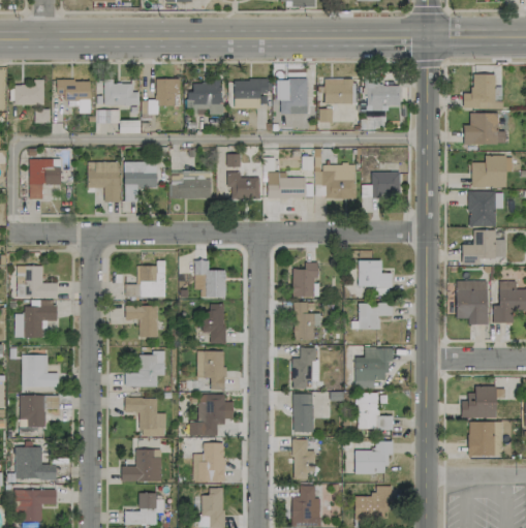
[(464,110),(503,109),(503,101),(496,101),(495,74),(472,74),(473,94),(463,94),(464,110)]
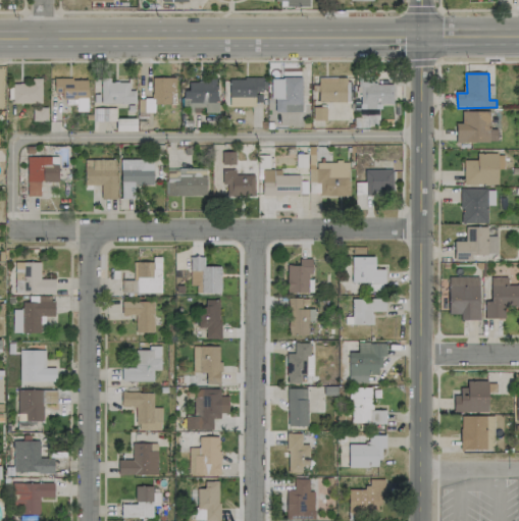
[(178,79),(154,77),(154,99),(147,99),(146,112),(156,112),(156,104),(177,105),(178,79)]
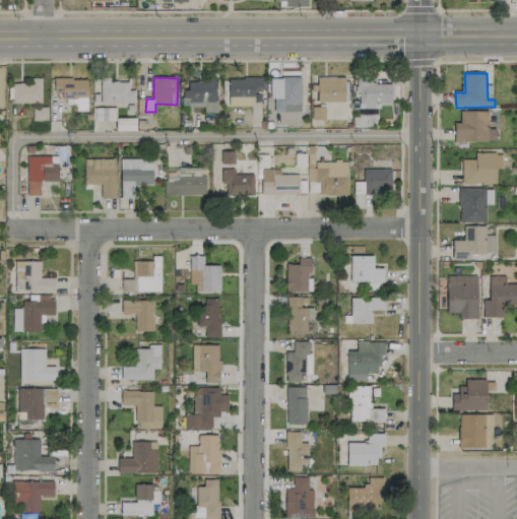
[(303,77),(283,77),(283,98),(276,98),(276,112),(303,112),(303,77)]
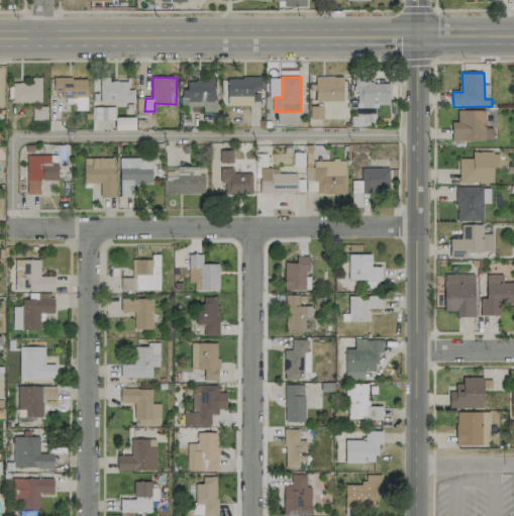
[(344,101),(345,77),(317,77),(317,101),(344,101)]
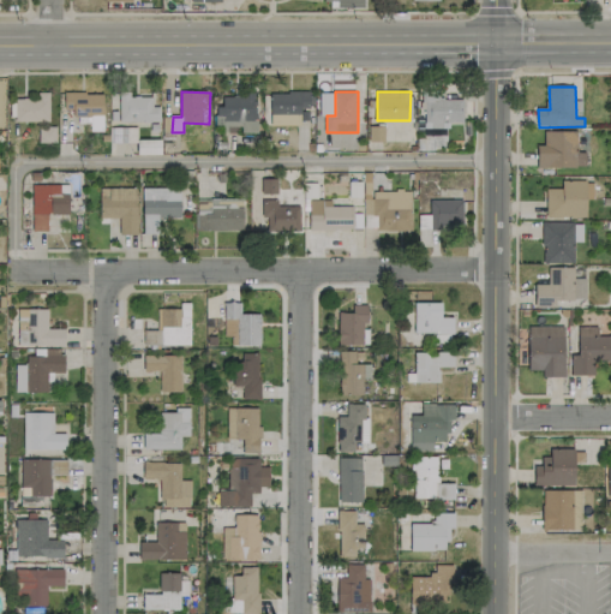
[(52,121),(52,93),(40,94),(41,100),(17,100),(17,123),(52,121)]
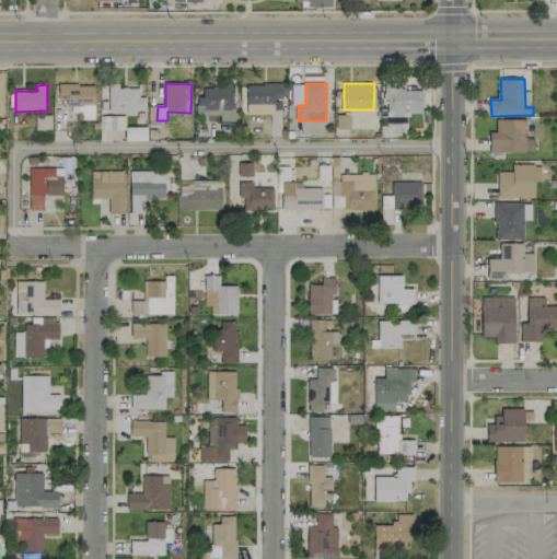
[(148,97),(140,97),(140,90),(120,89),(120,84),(112,84),(111,112),(148,113),(148,97)]
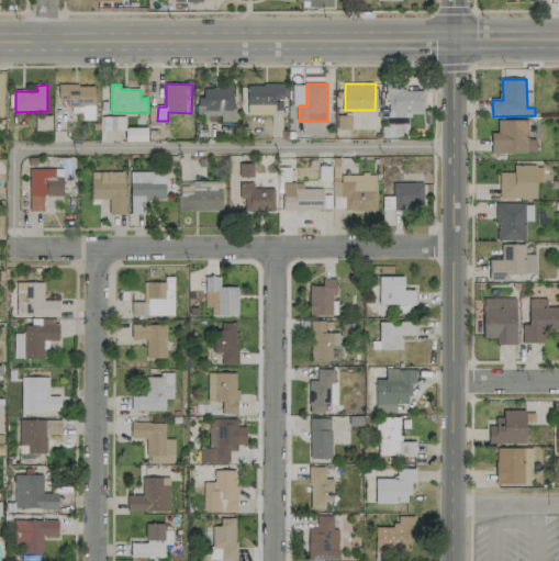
[(249,86),(249,115),(277,115),(276,100),(284,100),(284,85),(249,86)]
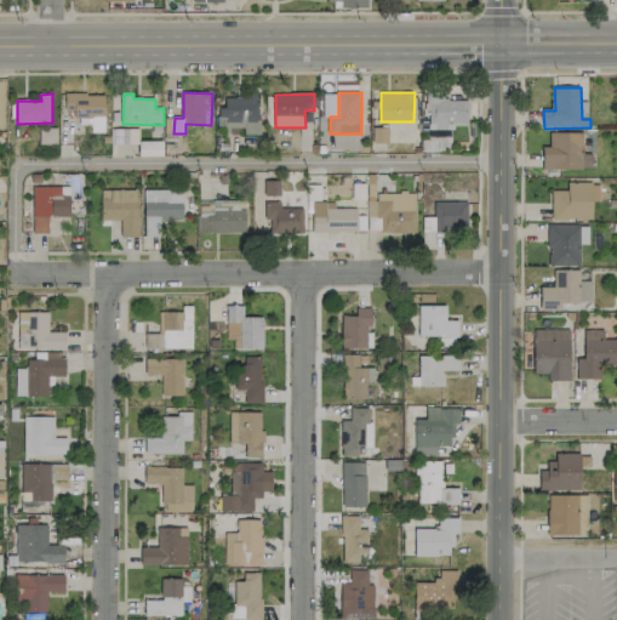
[(93,132),(107,132),(107,95),(66,95),(66,111),(75,111),(75,121),(93,121),(93,132)]
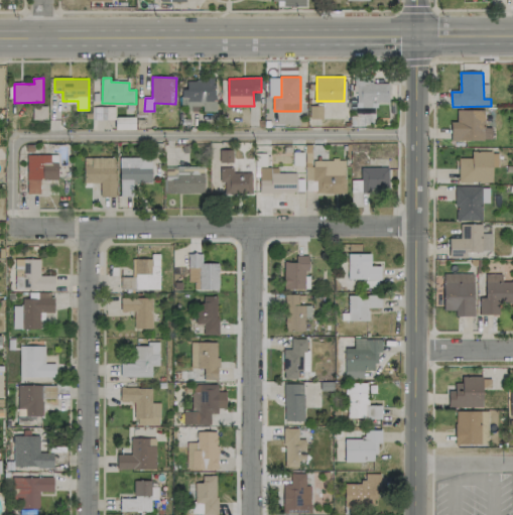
[(188,81),(188,90),(183,90),(183,107),(205,108),(205,112),(216,112),(218,82),(188,81)]
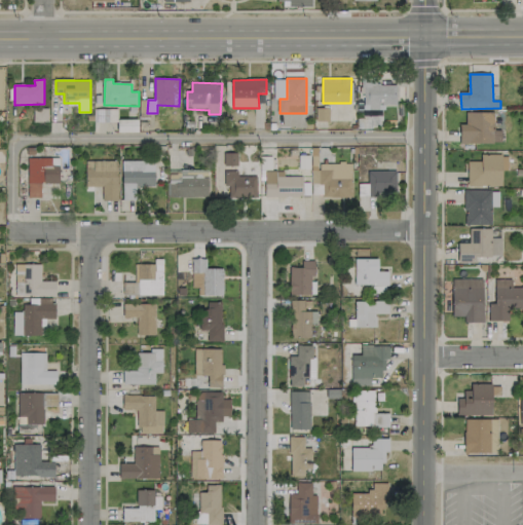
[(399,85),(363,84),(362,95),(365,95),(365,110),(387,111),(387,106),(398,106),(399,85)]
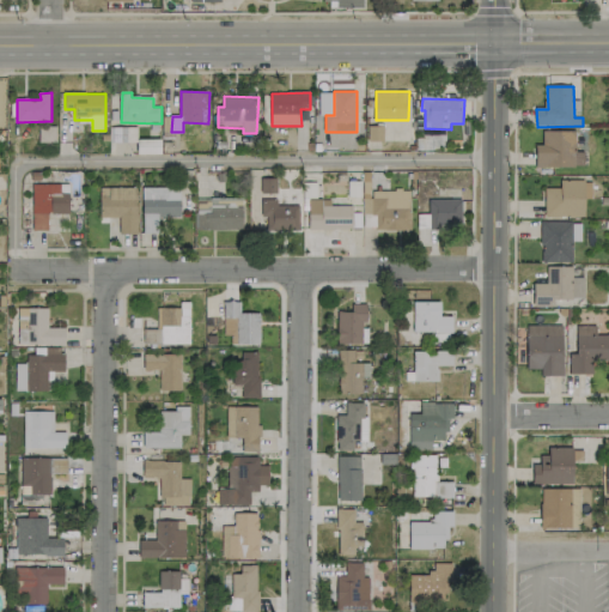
[(58,143),(58,127),(41,127),(41,143),(58,143)]
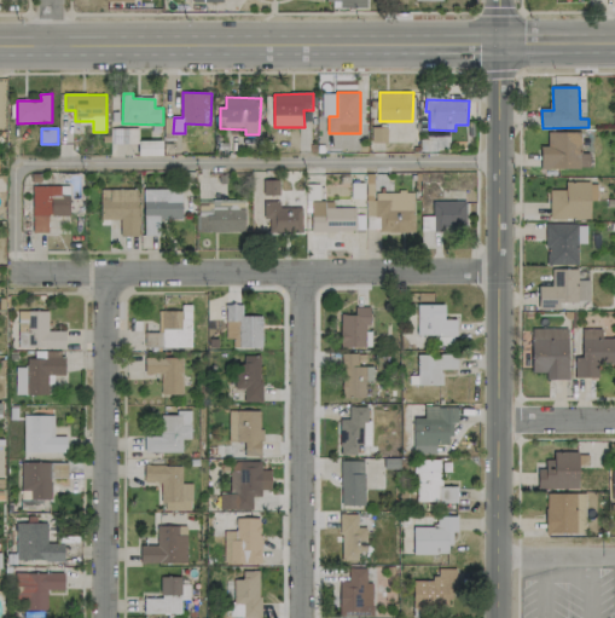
[(373,143),(387,143),(387,128),(373,128),(373,143)]
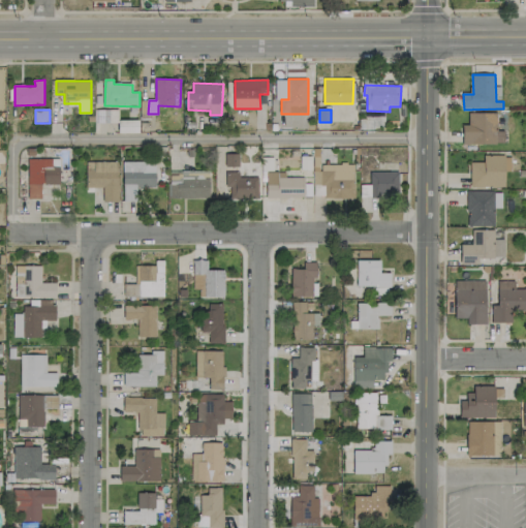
[(464,144),(506,145),(506,131),(498,131),(498,114),(470,113),(470,125),(464,125),(464,144)]
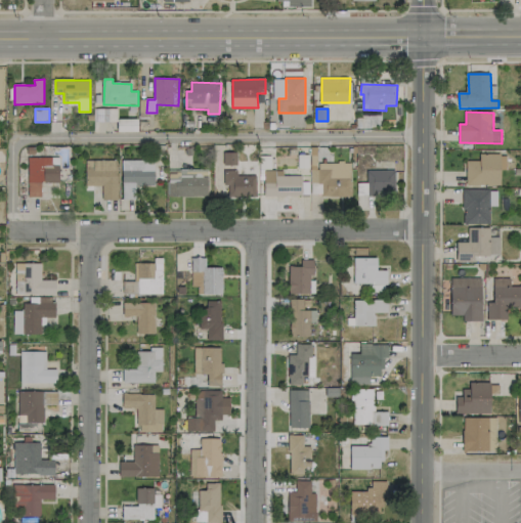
[(225,166),(239,166),(239,154),(225,154),(225,166)]
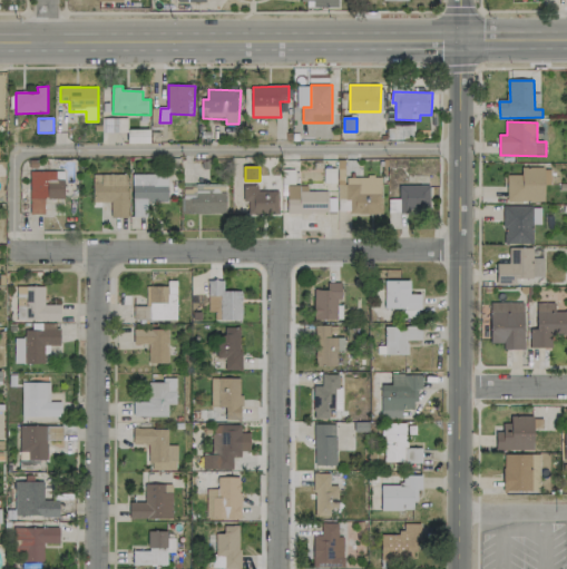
[(546,202),(546,185),(553,185),(553,168),(522,168),(522,176),(509,176),(508,202),(546,202)]
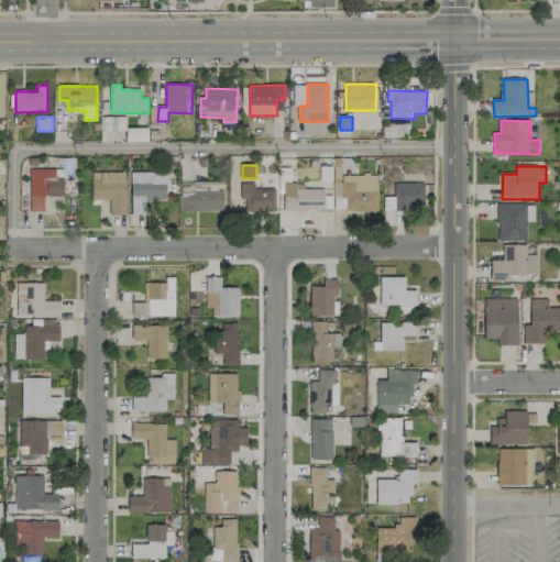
[(65,171),(32,169),(31,212),(45,212),(45,197),(65,197),(65,171)]
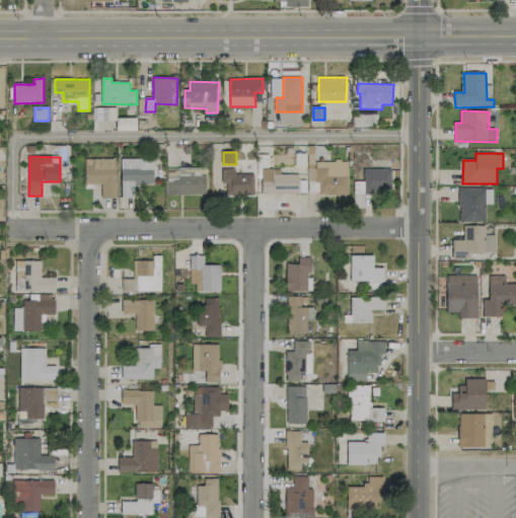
[(117,159),(85,159),(86,185),(102,185),(102,199),(118,199),(117,159)]
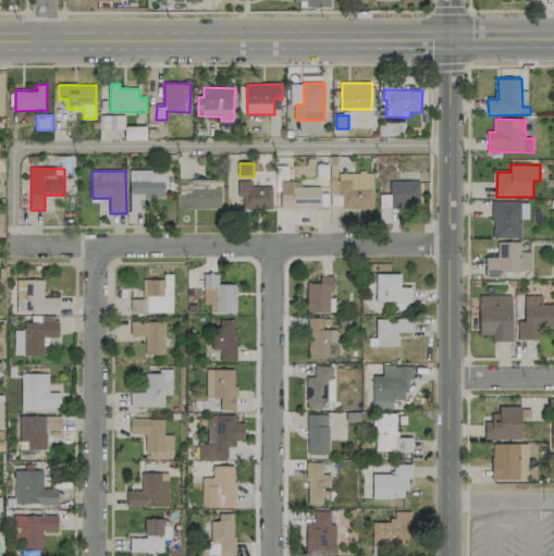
[(164,197),(165,171),(132,171),(132,212),(146,212),(146,197),(164,197)]
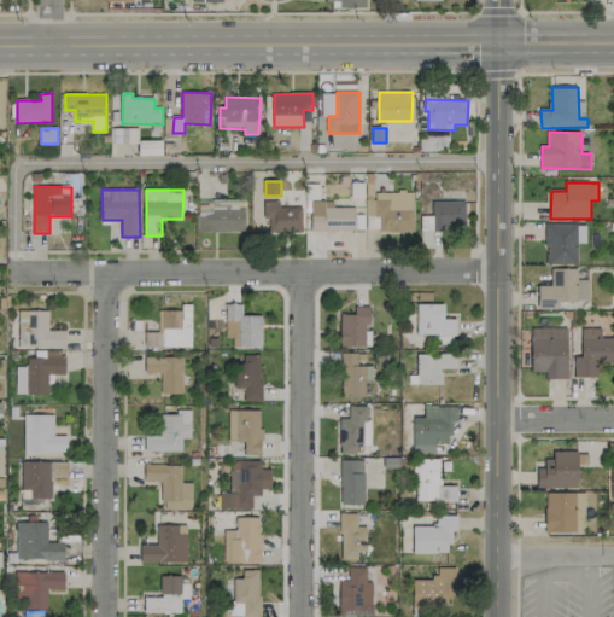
[(368,217),(380,217),(380,232),(415,233),(416,193),(368,192),(368,217)]
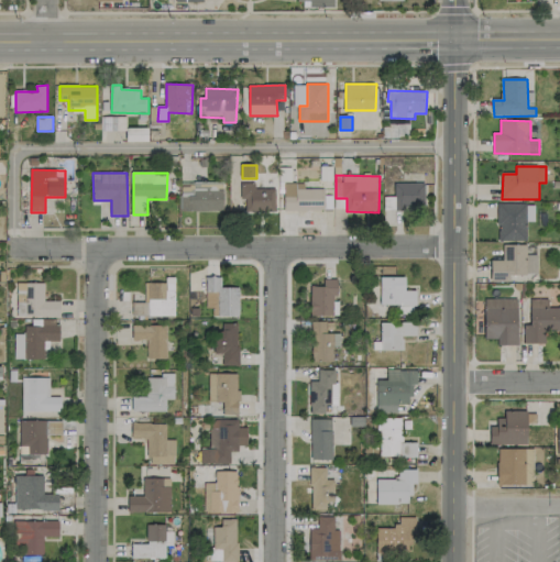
[(305,189),(305,183),(285,184),(286,211),(326,210),(325,189),(305,189)]
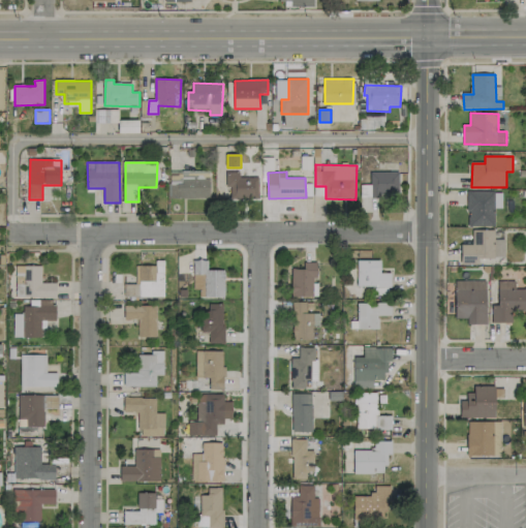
[(231,199),(260,198),(259,178),(240,178),(240,173),(227,173),(228,188),(231,188),(231,199)]
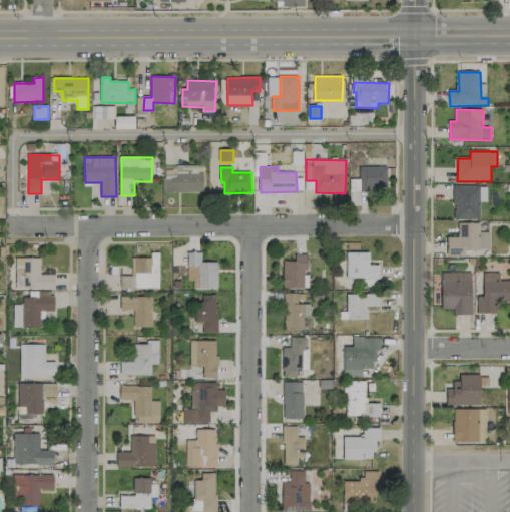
[(388,168),(361,167),(361,190),(387,190),(388,168)]
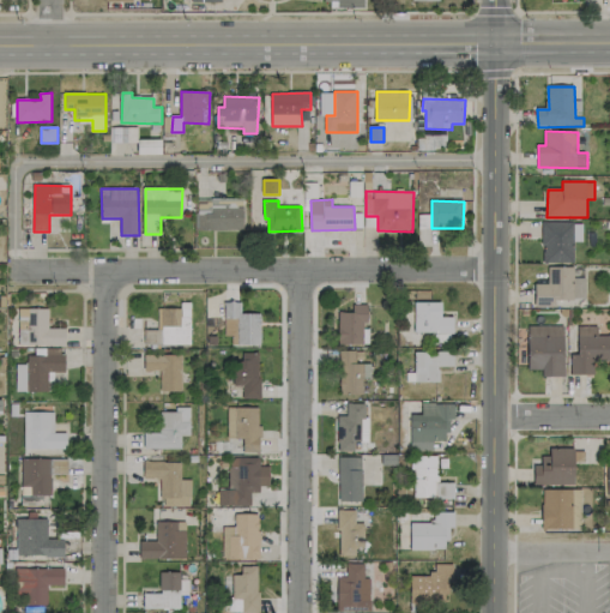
[(245,230),(245,208),(210,209),(210,210),(199,210),(200,232),(245,230)]
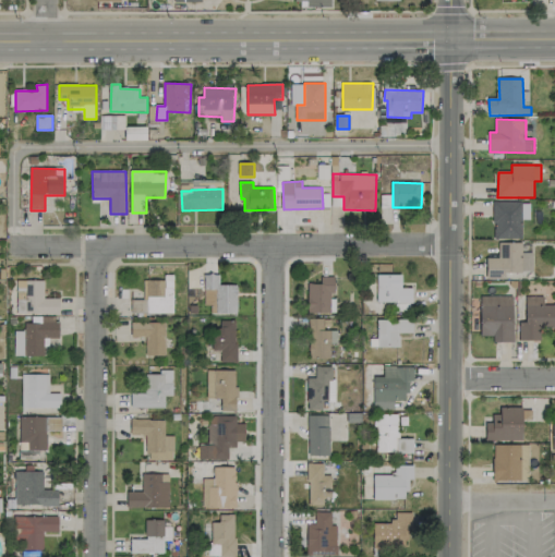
[(489,258),(487,279),(506,279),(506,273),(534,273),(534,254),(523,254),(523,243),(499,243),(499,258),(489,258)]
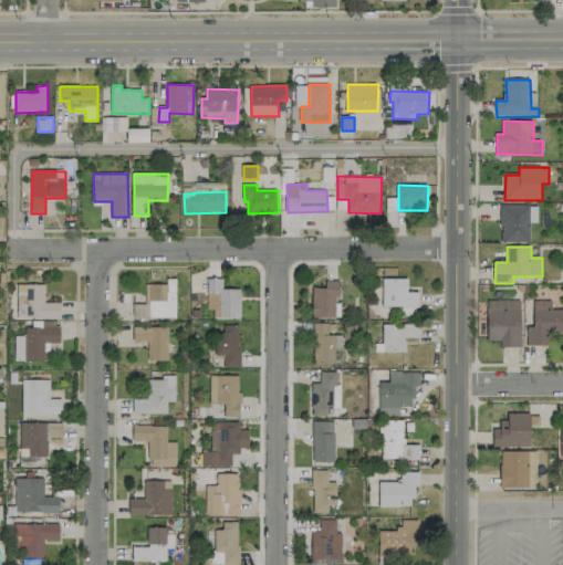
[(209,311),(215,311),(215,320),(242,318),(242,290),(223,290),(223,279),(208,280),(209,311)]
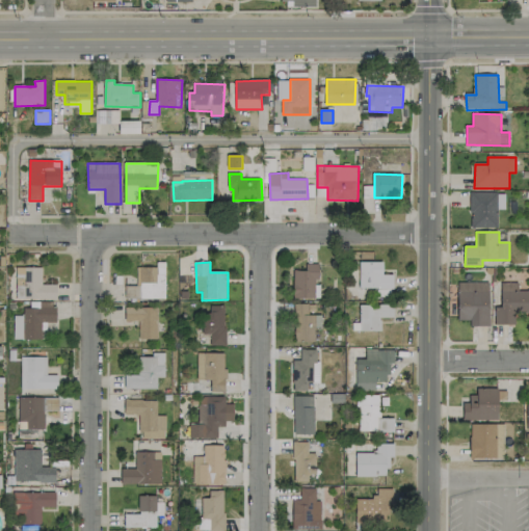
[(361,289),(379,289),(379,297),(394,297),(394,274),(384,274),(385,263),(361,262),(361,289)]
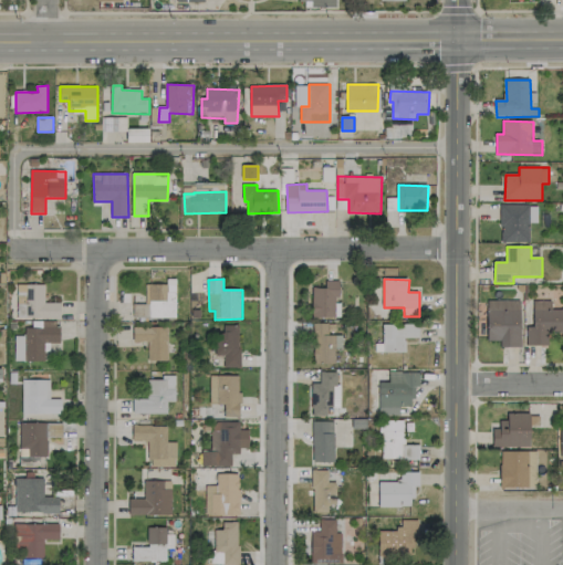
[(313,289),(314,318),(342,317),(342,304),(340,304),(339,281),(326,281),(327,288),(313,289)]
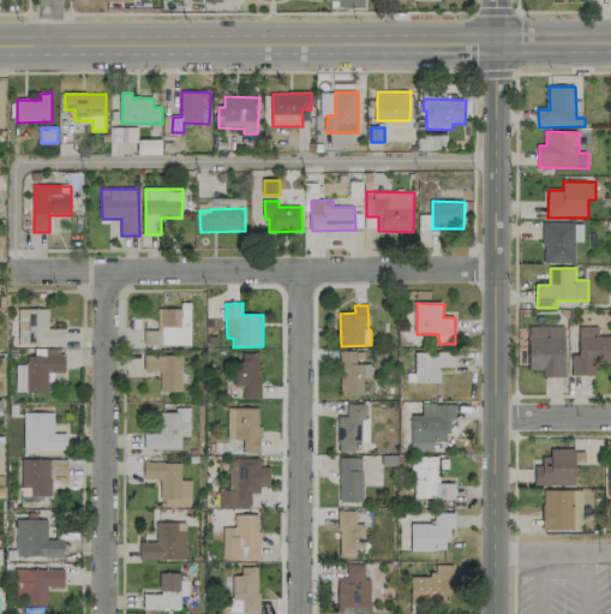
[(162,310),(163,332),(145,332),(147,346),(192,346),(192,309),(162,310)]
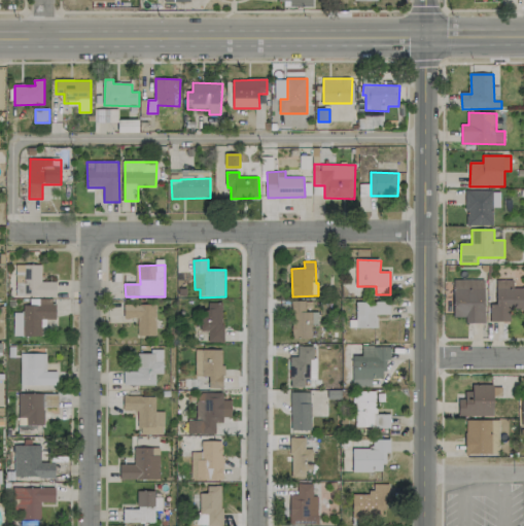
[(42,266),(28,266),(28,275),(16,275),(18,297),(58,296),(57,282),(42,282),(42,266)]
